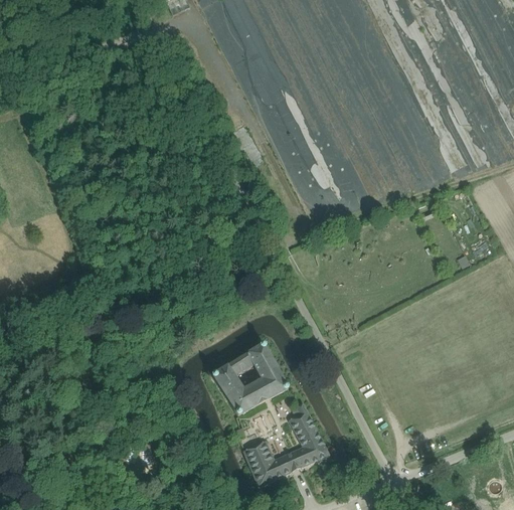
[(168,0),(172,8),(185,4),(183,0),(168,0)]
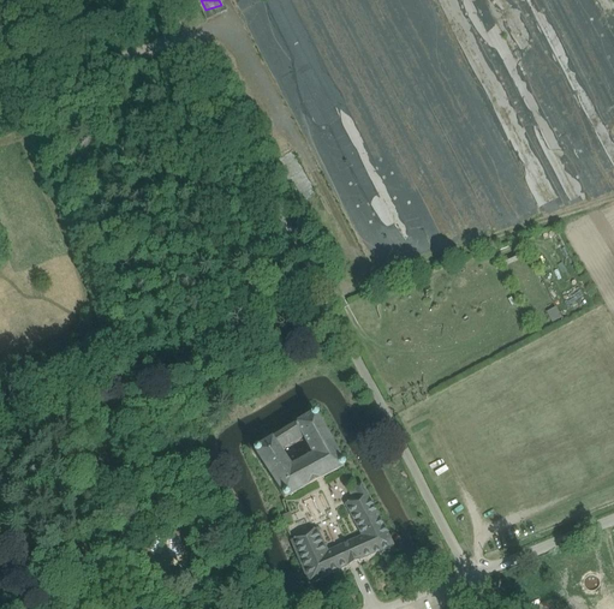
[(292,145),(279,153),(299,196),(313,190),(292,145)]
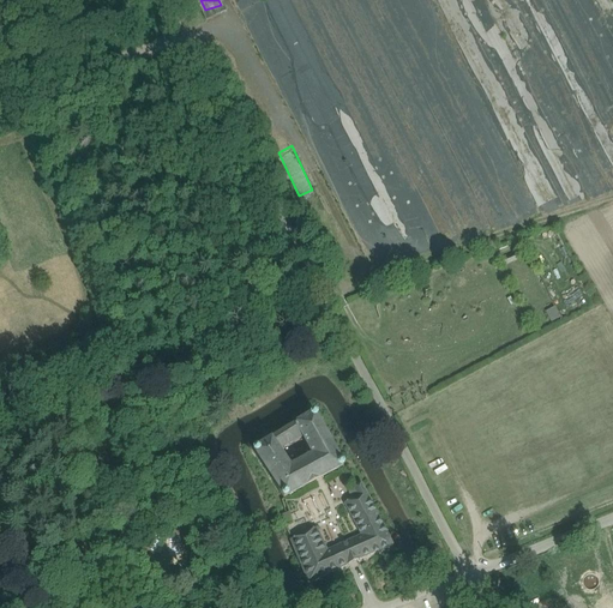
[(546,305),(550,317),(558,313),(554,302),(546,305)]
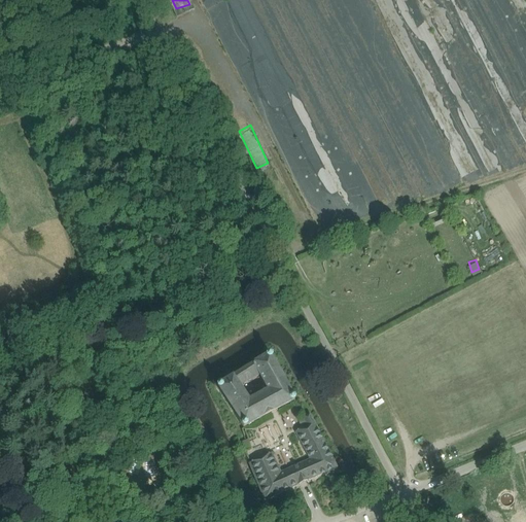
[(271,353),(219,385),(245,425),(296,398),(271,353)]
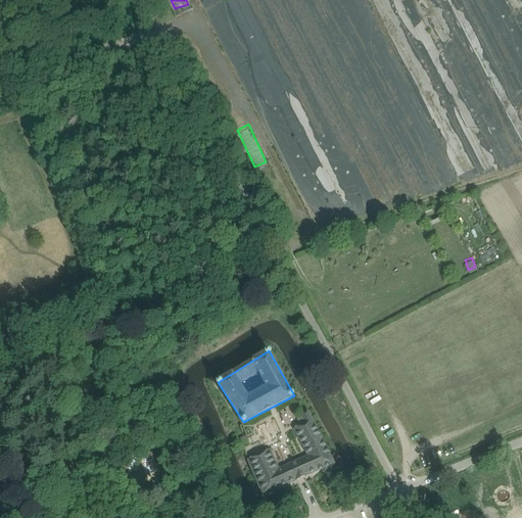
[(303,420),(291,425),(300,441),(305,453),(291,459),(277,466),(268,445),(253,453),(249,440),(248,440),(245,432),(238,434),(241,443),(262,492),(299,475),(333,460),(319,432),(306,409),(303,410),(299,412),(303,420)]
